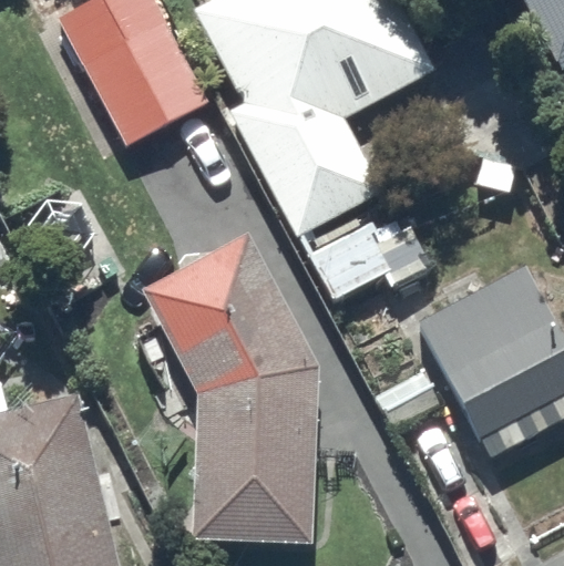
[(209,101),(155,0),(90,0),(61,16),(84,60),(80,62),(125,146),(209,101)]
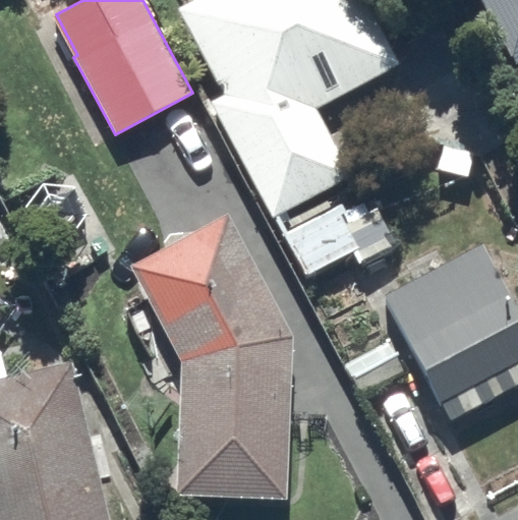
[(400,64),(365,0),(194,0),(180,8),(225,94),(211,101),(278,228),(348,193),(342,182),(354,176),(318,107),(400,64)]
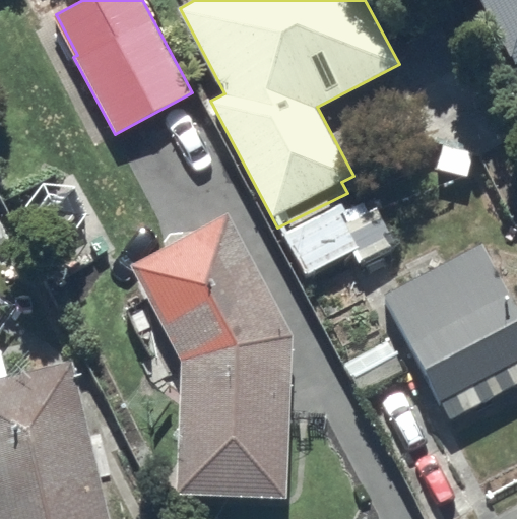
[(516,0),(479,0),(510,65),(516,62),(516,0)]
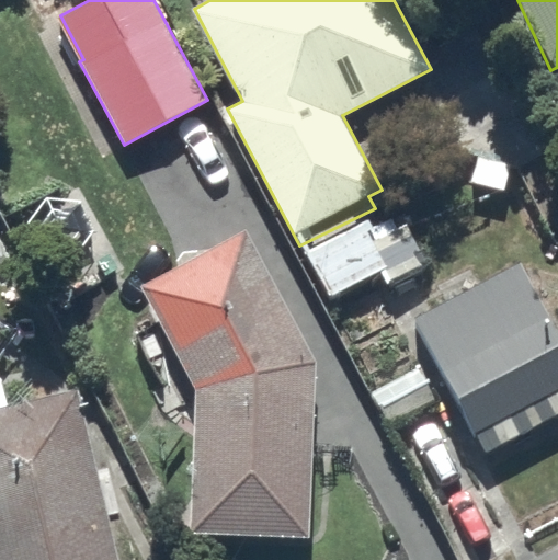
[(363,224),(305,252),(328,297),(384,269),(391,282),(428,264),(407,223),(372,241),(363,224)]
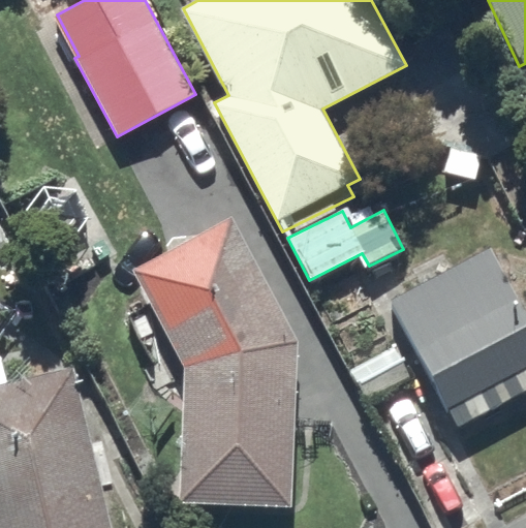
[(299,340),(233,216),(134,271),(187,367),(184,501),(291,506),(299,340)]
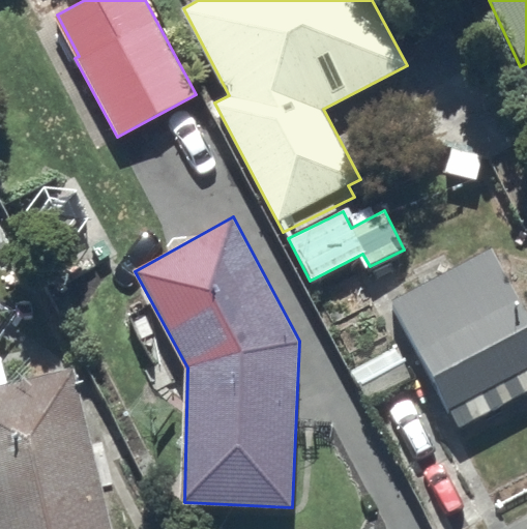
[(526,318),(490,247),(390,299),(459,429),(526,391),(526,318)]
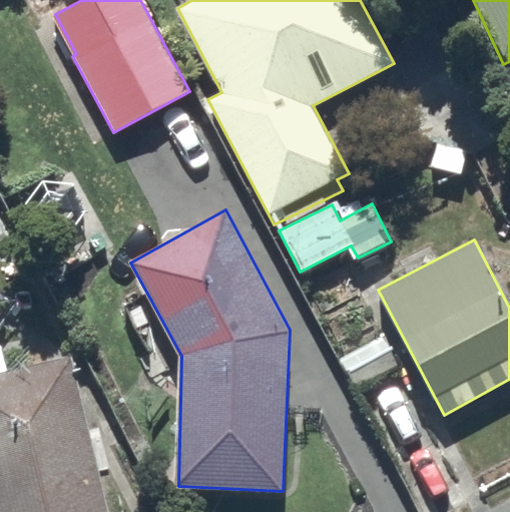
[(109,511),(95,458),(109,454),(103,430),(93,433),(74,355),(10,371),(4,347),(0,347),(0,511),(109,511)]
